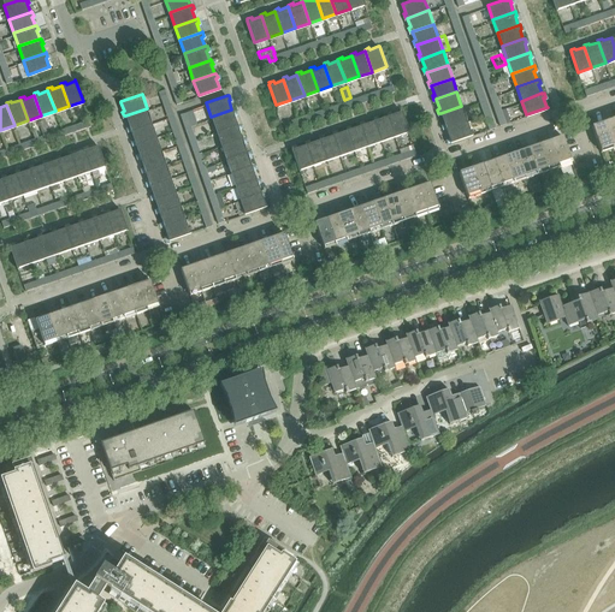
[(445,126),(466,119),(461,106),(441,113),(444,122),(442,123),(443,128),(445,126)]
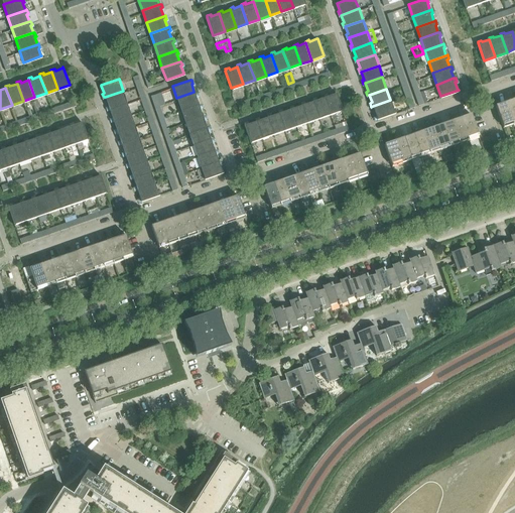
[(109,108),(127,102),(123,91),(105,97),(108,104),(106,105),(108,109),(109,108)]
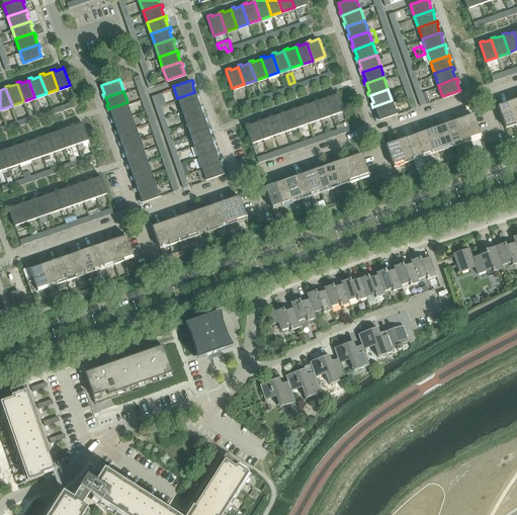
[(177,98),(181,109),(198,103),(196,95),(197,95),(196,91),(194,92),(177,98)]
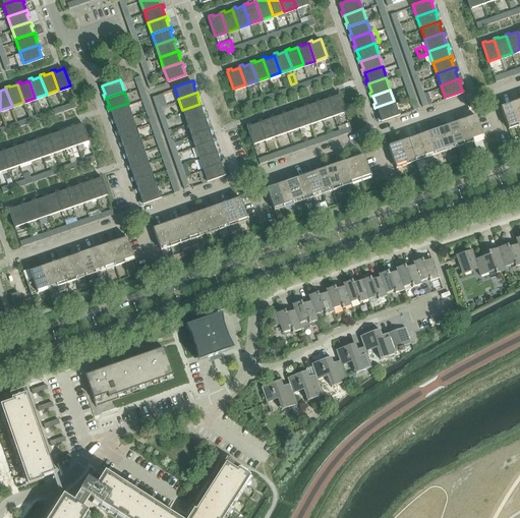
[(327,95),(328,97),(327,97),(333,114),(345,110),(339,92),(338,93),(339,93),(331,96),(331,94),(327,95)]
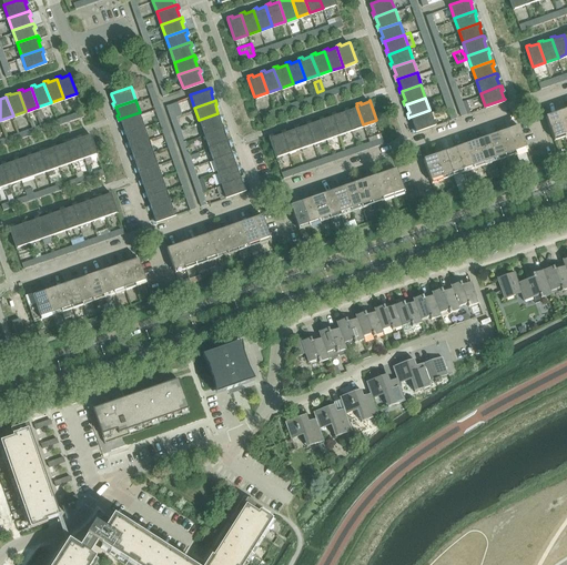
[(351,129),(363,124),(356,106),(348,109),(347,107),(344,108),(344,110),(351,129)]
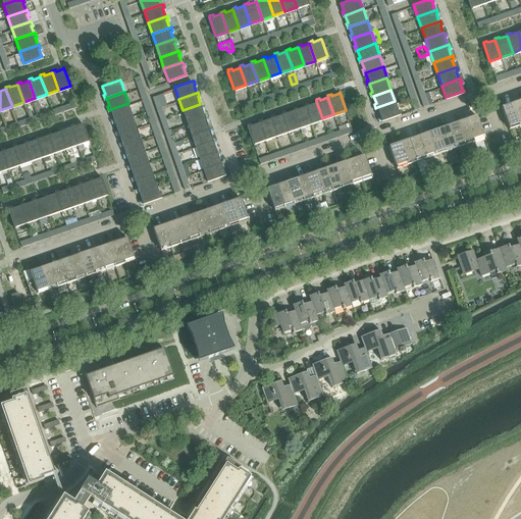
[(518,123),(520,122),(520,100),(520,98),(511,101),(518,123)]
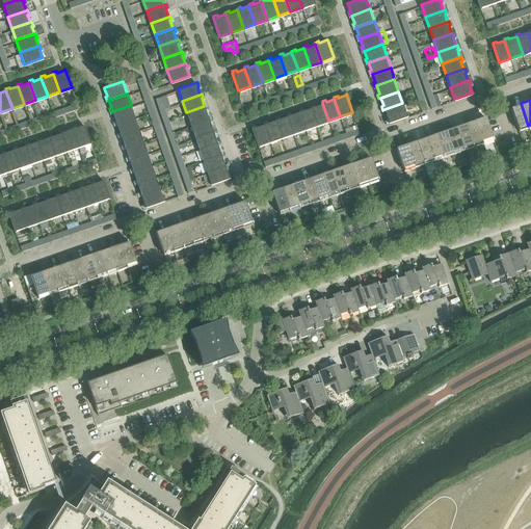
[(317,125),(328,121),(322,103),(315,106),(314,104),(310,105),(311,107),(317,125)]
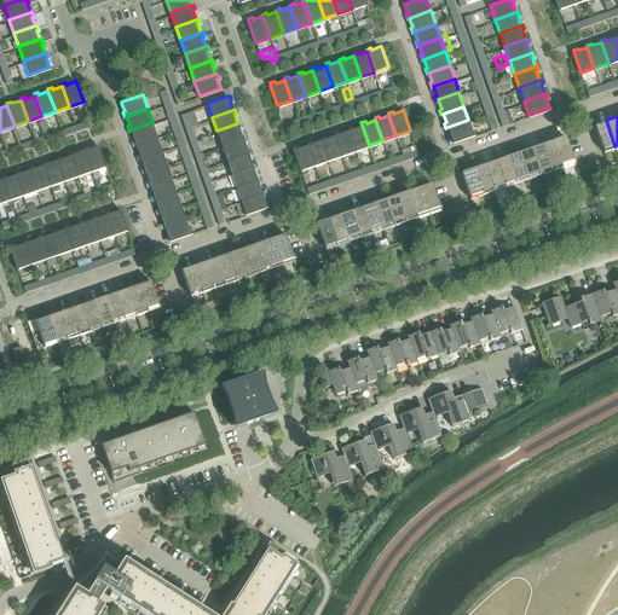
[(468,120),(448,127),(451,137),(449,137),(450,141),(452,140),(452,141),(473,134),(468,120)]
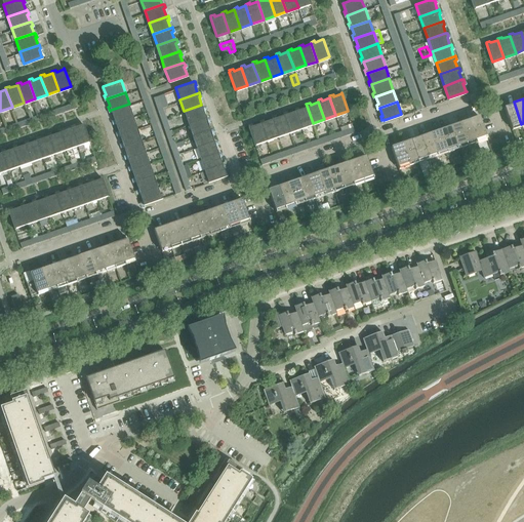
[(521,124),(514,102),(504,106),(511,127),(521,124)]
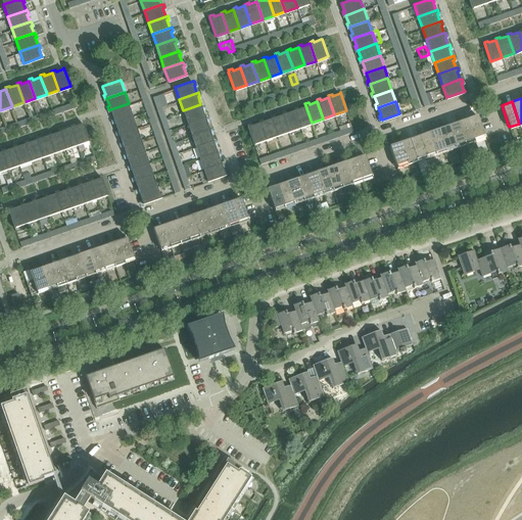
[(114,121),(114,122),(133,115),(129,103),(110,109),(113,117),(111,117),(113,122),(114,121)]
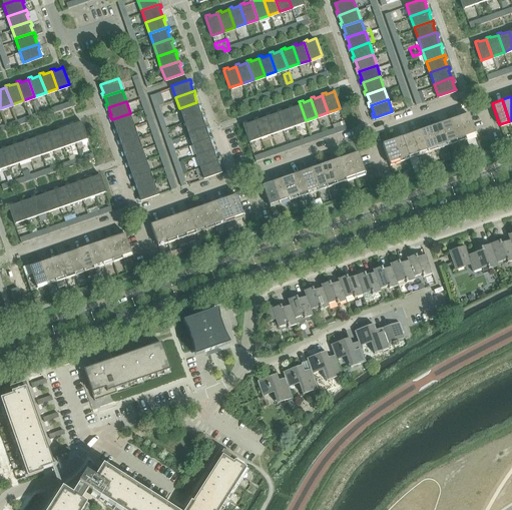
[(179,108),(183,119),(200,113),(198,106),(199,105),(198,101),(196,102),(179,108)]
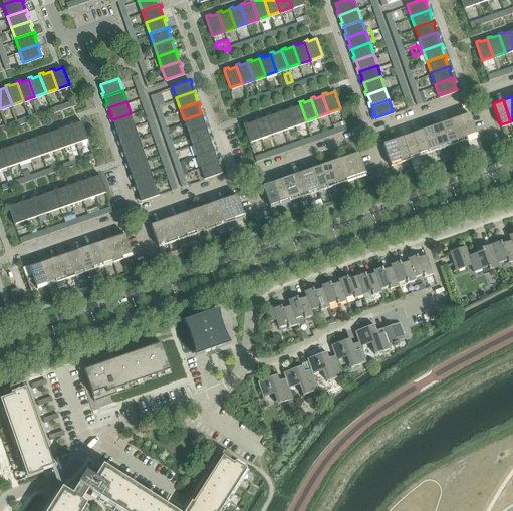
[(295,124),(306,120),(300,103),(292,106),(292,104),(288,105),(289,107),(288,107),(295,124)]
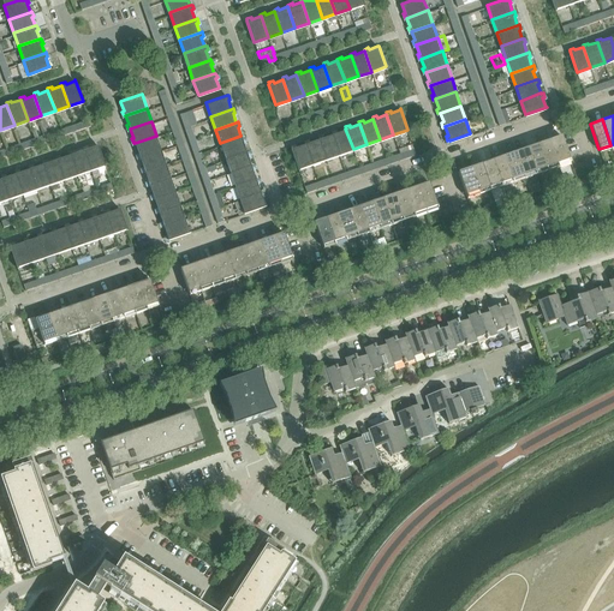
[(339,154),(353,149),(345,129),(337,132),(335,130),(332,131),(332,133),(339,154)]
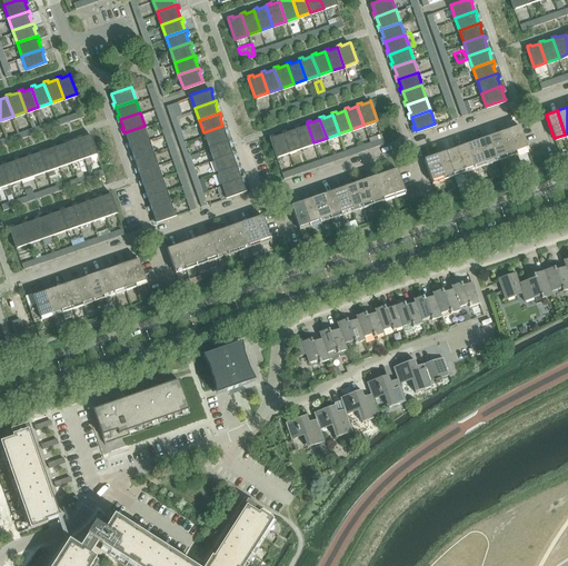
[(295,128),(301,147),(314,142),(307,123),(299,127),(298,125),(294,126),(295,128)]
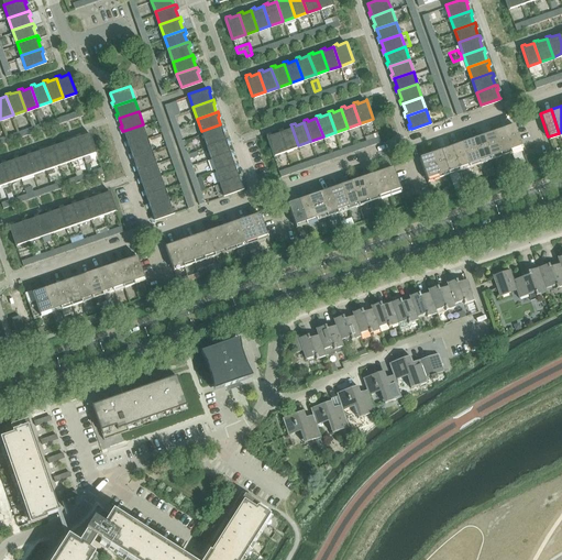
[(521,146),(514,122),(503,125),(510,150),(521,146)]
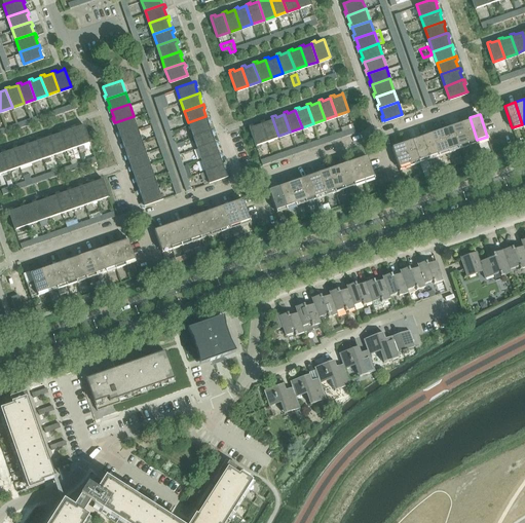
[(119,134),(138,127),(134,116),(115,122),(118,129),(116,131),(118,134),(119,134)]
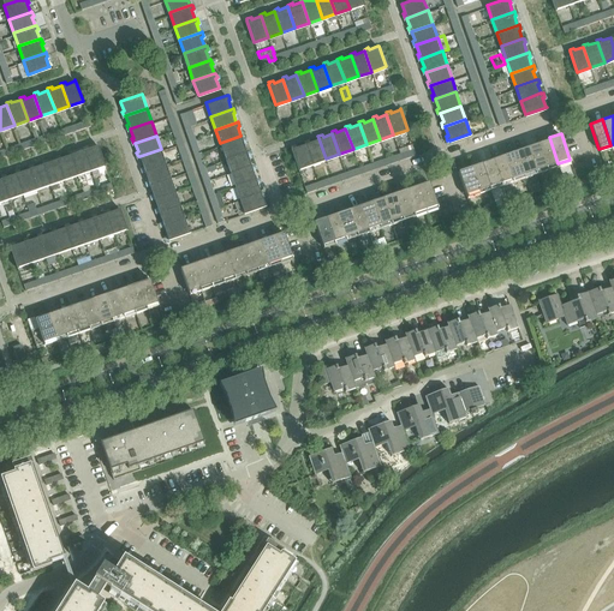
[(220,143),(225,157),(245,150),(242,141),(244,141),(243,136),(240,136),(220,143)]
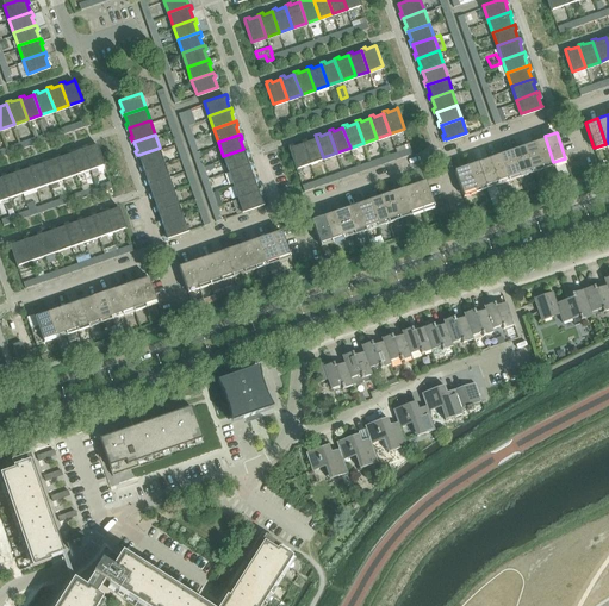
[(545,136),(533,141),(542,167),(553,162),(545,136)]
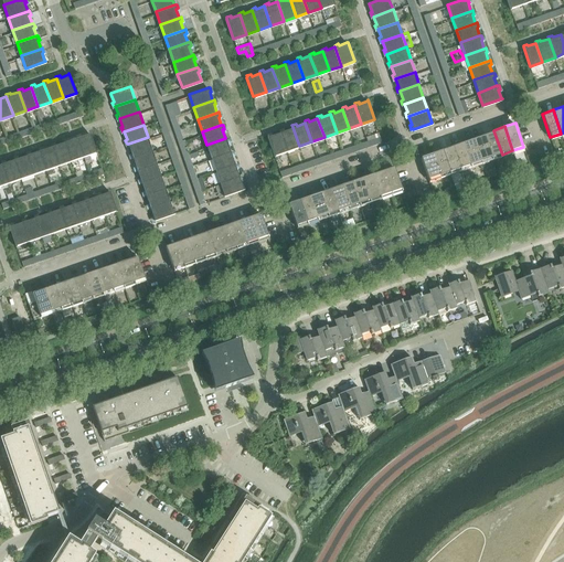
[(280,131),(287,150),(299,146),(293,127),(284,129),(284,128),(279,129),(280,131)]
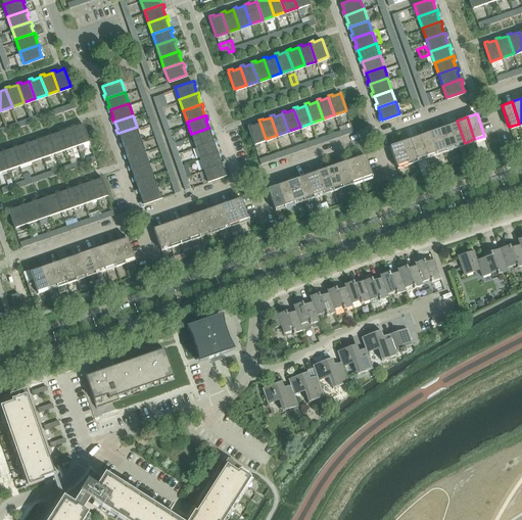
[(350,121),(338,125),(339,129),(345,127),(350,125),(351,125),(350,121)]
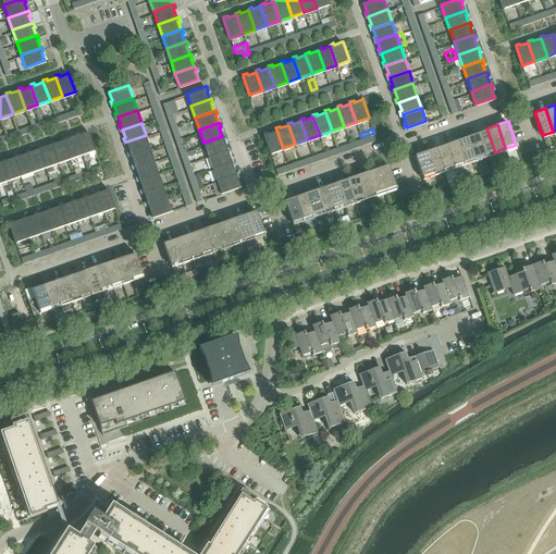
[(484,156),(495,152),(486,128),(477,132),(484,156)]
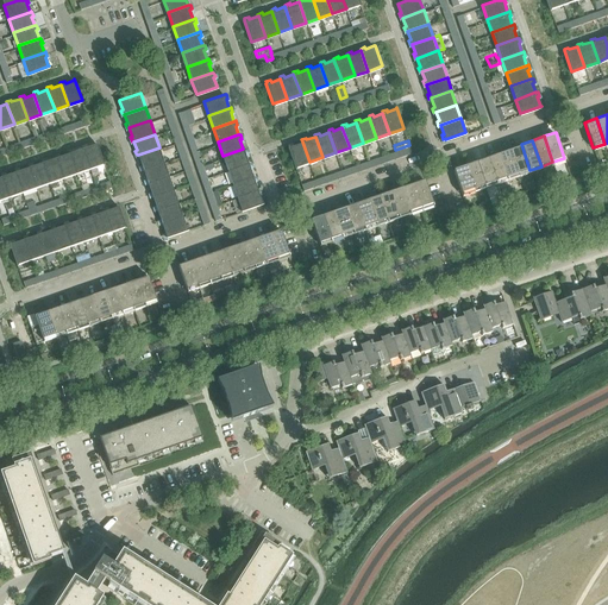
[(82,147),(89,168),(104,163),(96,142),(95,142),(95,143),(87,145),(86,144),(82,145),(82,147)]
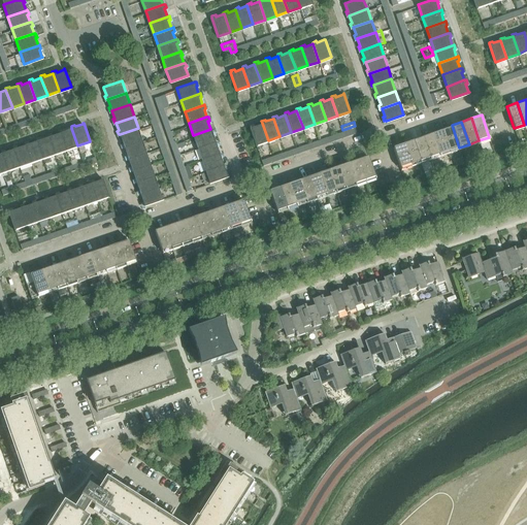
[(256,144),(268,140),(262,123),(254,125),(253,124),(250,125),(250,126),(256,144)]
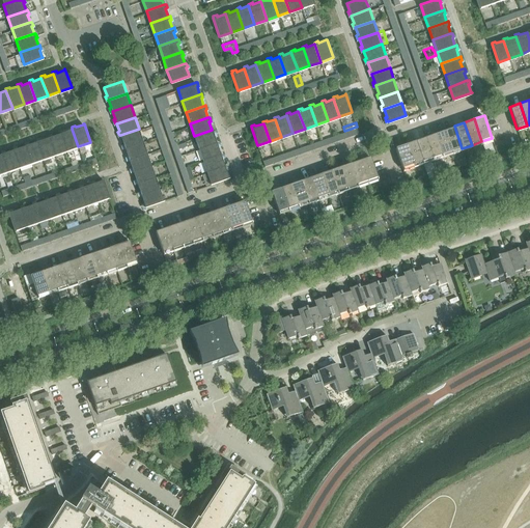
[(452,151),(462,148),(454,126),(444,129),(452,151)]
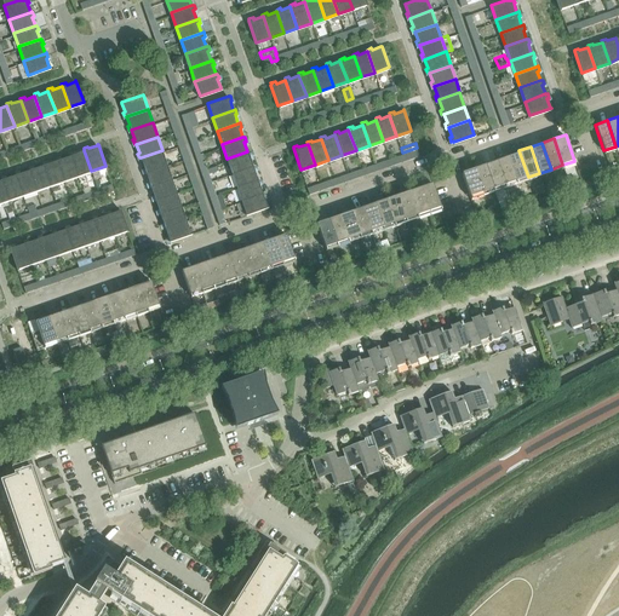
[(91,171),(84,150),(75,153),(74,151),(69,153),(70,155),(78,176),(91,171)]
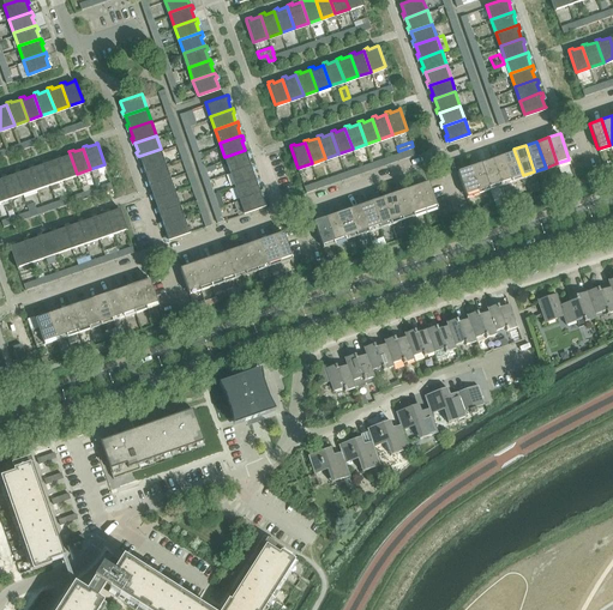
[(144,169),(164,162),(161,149),(139,156),(143,164),(140,165),(142,170),(144,169)]
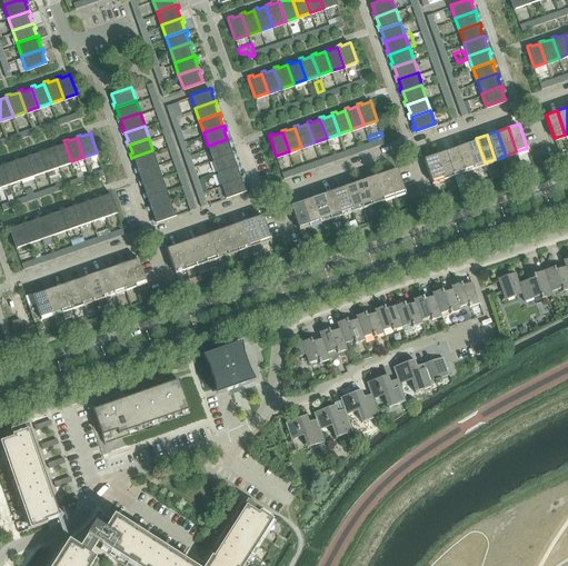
[(208,146),(212,158),(231,151),(228,142),(230,142),(229,138),(227,139),(208,146)]
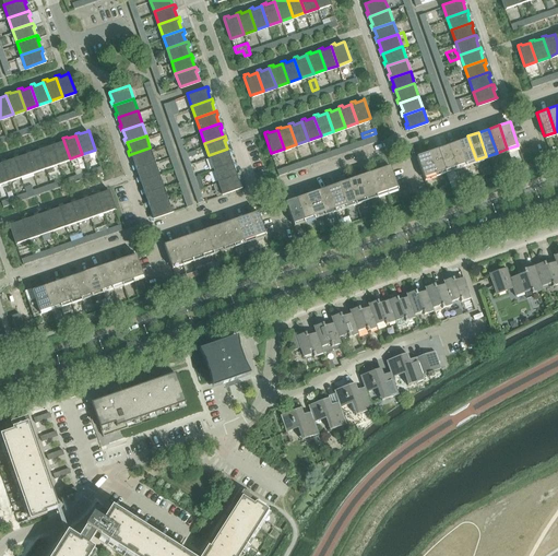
[(465,164),(476,160),(467,135),(458,140),(465,164)]
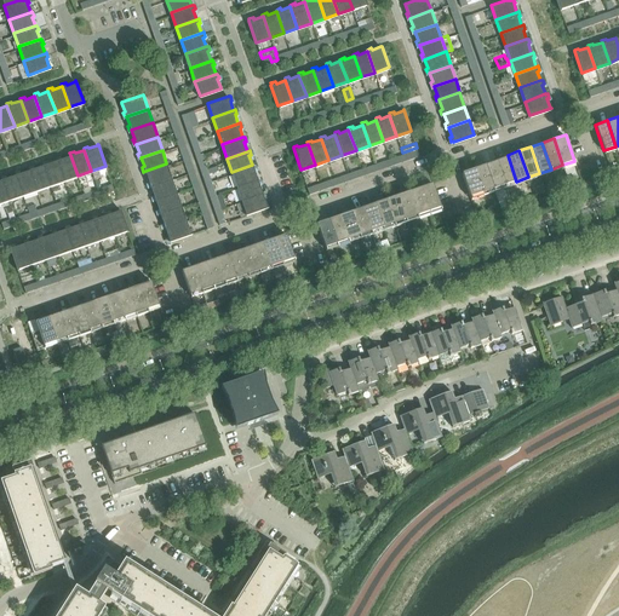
[(78,176),(70,155),(61,157),(61,156),(56,157),(57,160),(56,160),(63,180),(78,176)]
